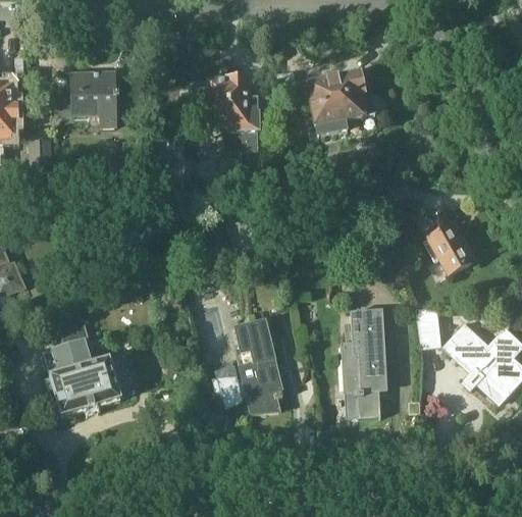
[(119,98),(119,93),(115,93),(115,72),(71,72),(71,99),(54,99),(54,114),(71,114),(71,115),(100,115),(100,125),(115,125),(115,98),(119,98)]
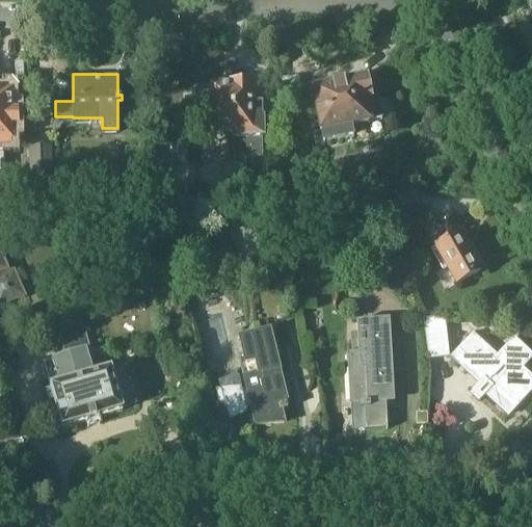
[(371,117),(383,114),(379,94),(371,96),(367,76),(314,87),(322,128),(314,130),(316,140),(324,138),(324,139),(354,133),(352,123),(371,119),(371,117)]
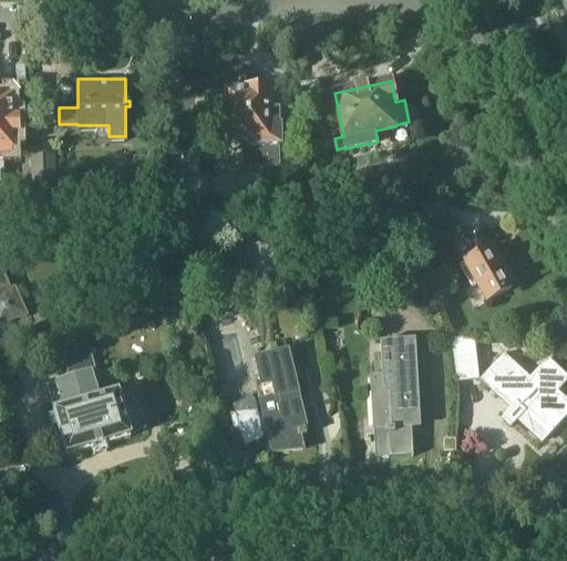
[(220,139),(244,138),(245,160),(282,159),(280,123),(279,123),(278,105),(269,105),(268,87),(264,83),(251,84),(247,89),(247,90),(226,91),(213,92),(209,95),(210,115),(213,118),(220,118),(220,139)]
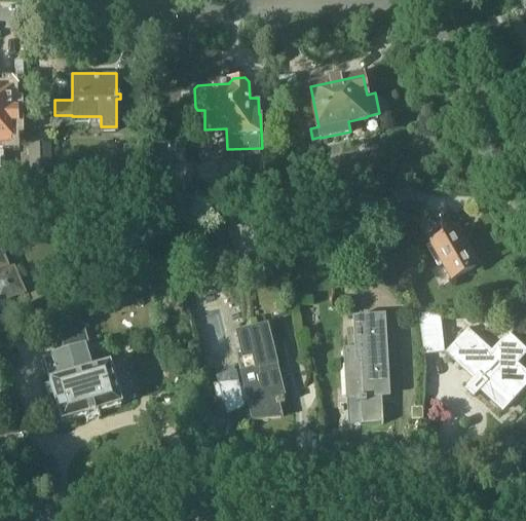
[(4,140),(10,140),(10,128),(15,128),(14,109),(10,109),(9,89),(7,89),(4,85),(0,84),(0,169),(2,169),(2,156),(4,156),(4,140)]
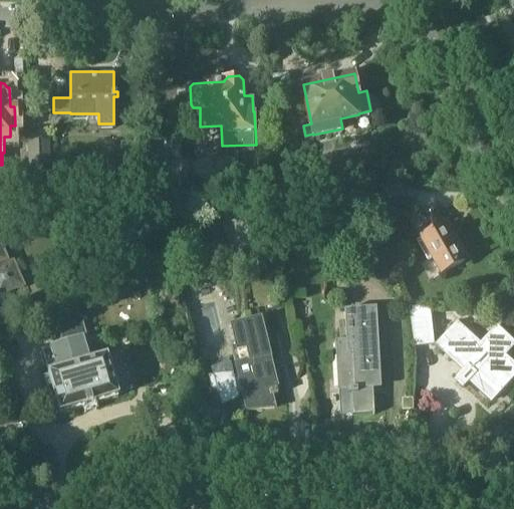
[(29,163),(48,162),(48,138),(28,138),(29,163)]
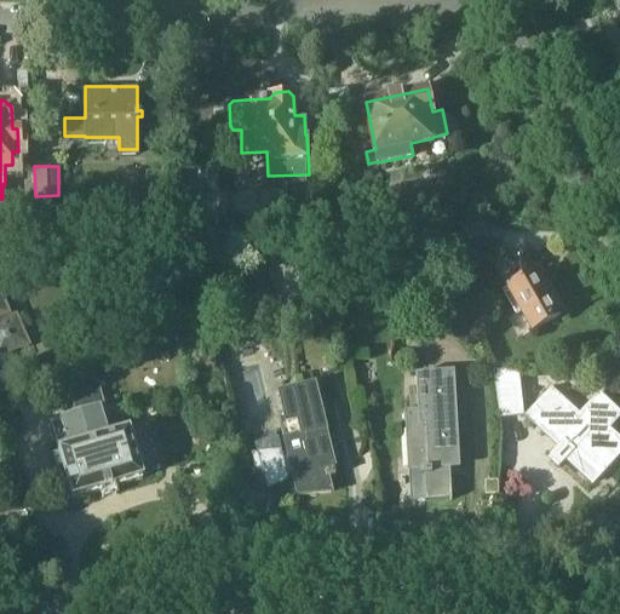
[(320,212),(311,189),(287,184),(286,189),(285,194),(283,199),(283,204),(283,210),(285,214),(286,219),(288,224),(320,212)]
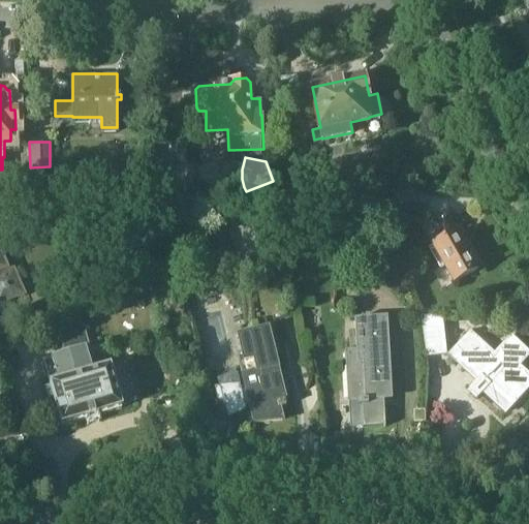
[(415,201),(415,187),(390,187),(390,201),(415,201)]
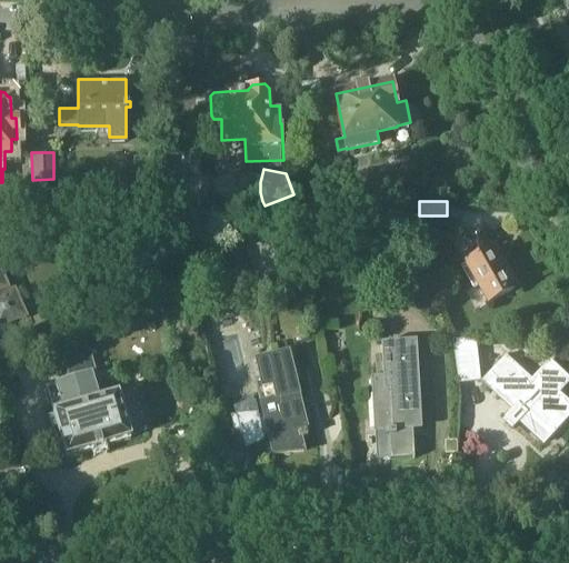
[(287,248),(279,229),(267,233),(263,223),(242,230),(259,277),(280,269),(273,252),(287,248)]
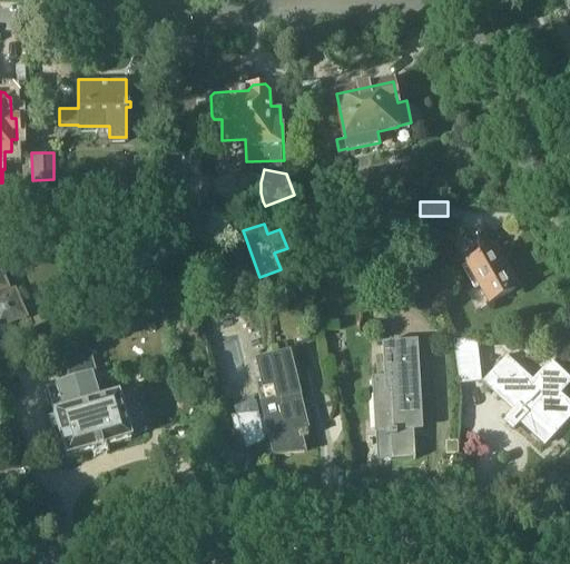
[(491,300),(518,285),(487,231),(472,240),(480,255),(464,264),(477,285),(480,282),(491,300)]
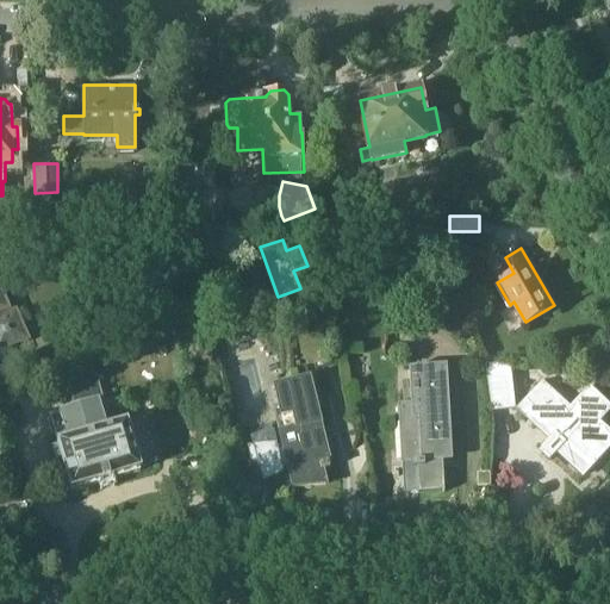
[(0,344),(25,334),(14,310),(7,313),(4,304),(6,304),(0,290),(0,344)]
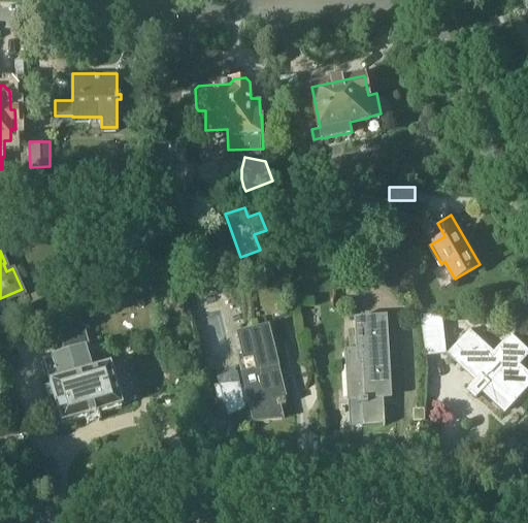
[(425,354),(446,351),(441,313),(421,316),(425,354)]
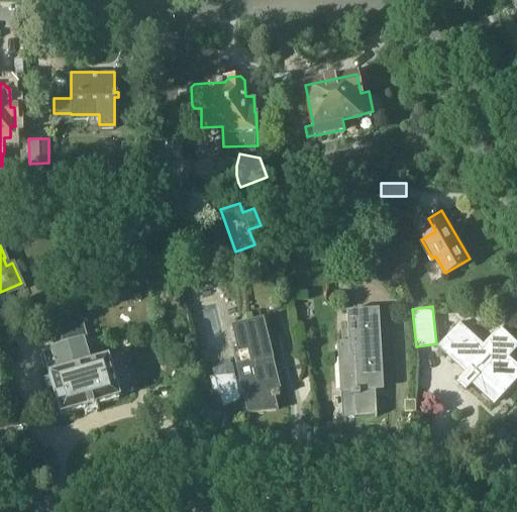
[(375,367),(382,367),(379,308),(348,309),(350,338),(338,339),(341,390),(351,389),(351,393),(354,393),(356,414),(378,413),(375,367)]
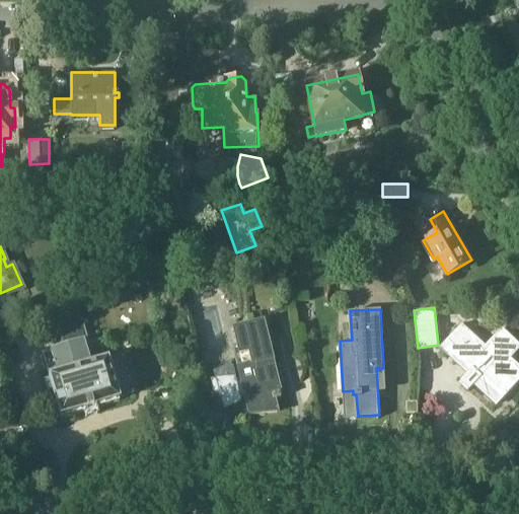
[(119,395),(134,390),(124,355),(108,359),(107,357),(90,362),(84,341),(89,340),(81,312),(57,319),(64,346),(44,352),(62,415),(84,408),(86,414),(98,410),(96,404),(120,397),(119,395)]
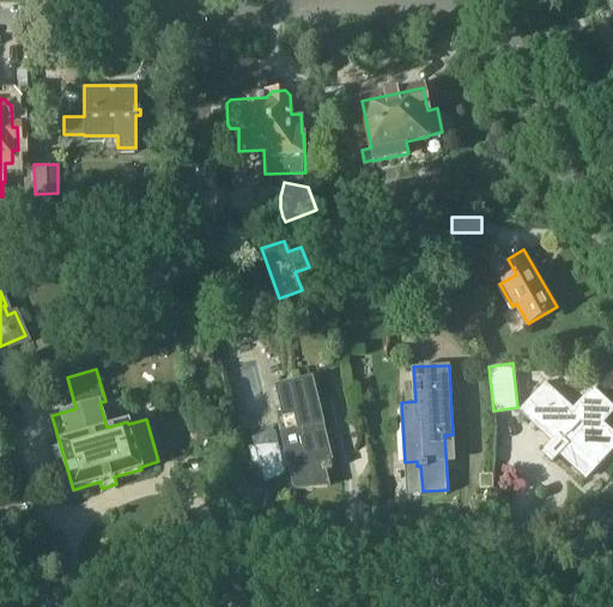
[(284,466),(290,463),(296,486),(329,483),(326,468),(333,467),(311,378),(278,387),(284,408),(277,410),(285,442),(248,444),(253,459),(258,462),(263,481),(285,472),(284,466)]
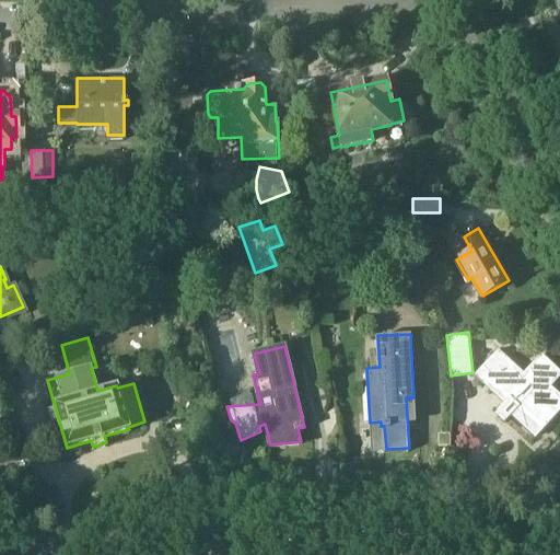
[(498,346),(473,372),(503,400),(496,408),(505,418),(511,413),(535,436),(557,411),(545,399),(555,389),(550,384),(557,376),(558,377),(559,373),(559,368),(541,350),(523,370),(498,346)]
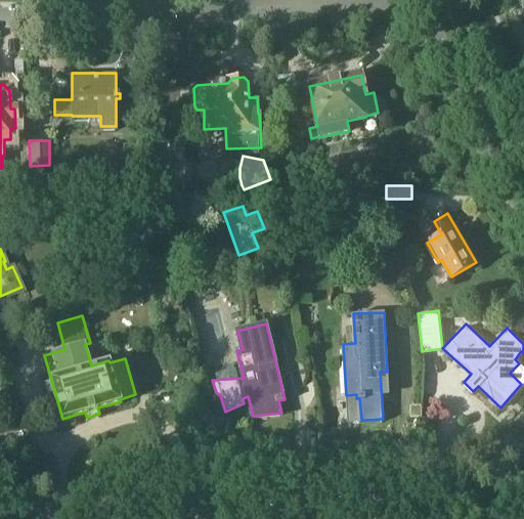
[(421,402),(409,403),(410,415),(422,415),(421,402)]
